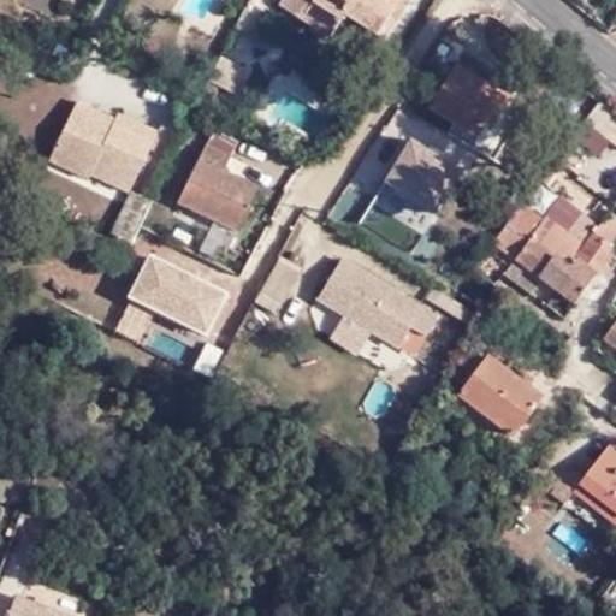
[(304,16),(309,11),(314,0),(284,0),(283,3),(304,16)]
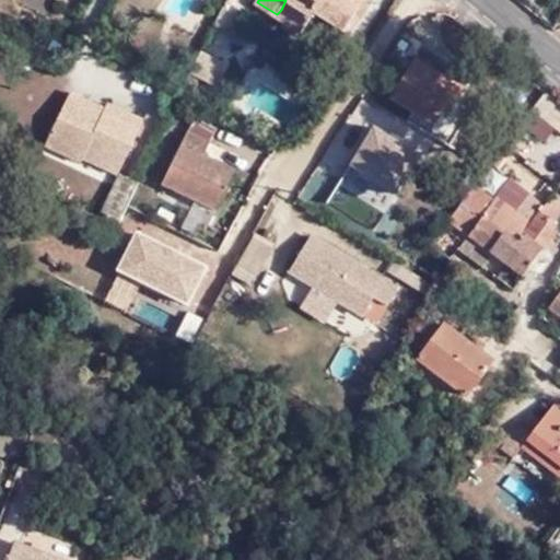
[(286,0),(281,10),(306,24),(316,9),(346,28),(362,2),(361,1),(361,0),(286,0)]
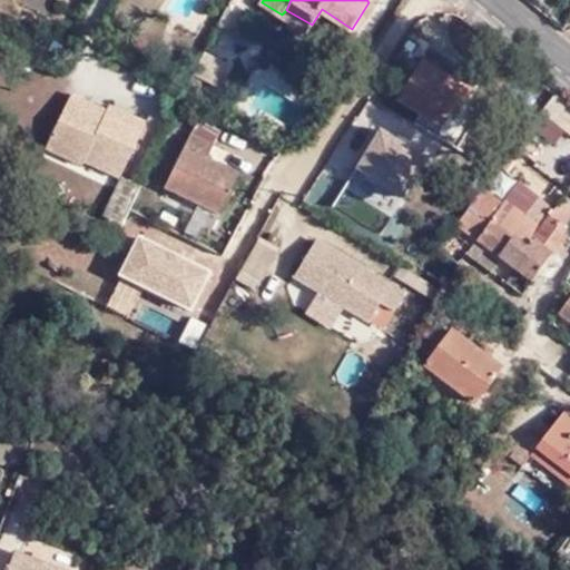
[(190,77),(180,97),(207,111),(231,62),(203,49),(190,77)]
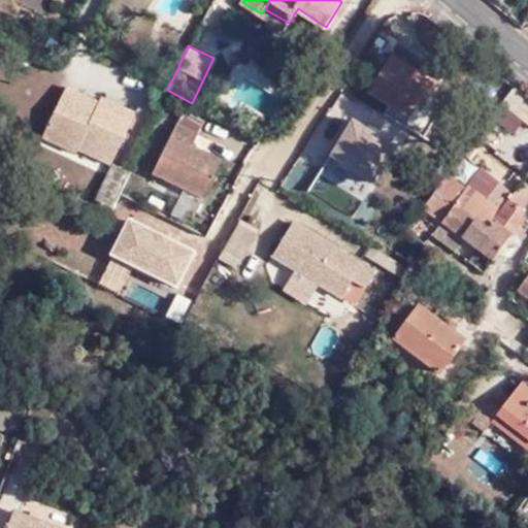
[(368,93),(409,117),(419,103),(425,106),(444,71),(427,61),(420,73),(390,56),(368,93)]
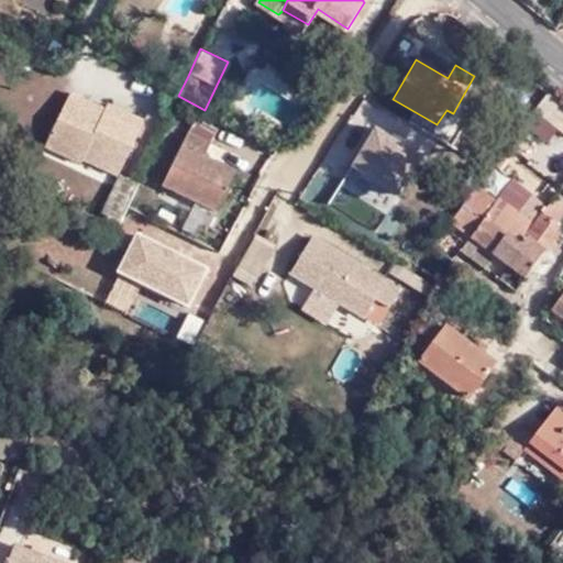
[(324,85),(312,77),(305,89),(317,97),(324,85)]
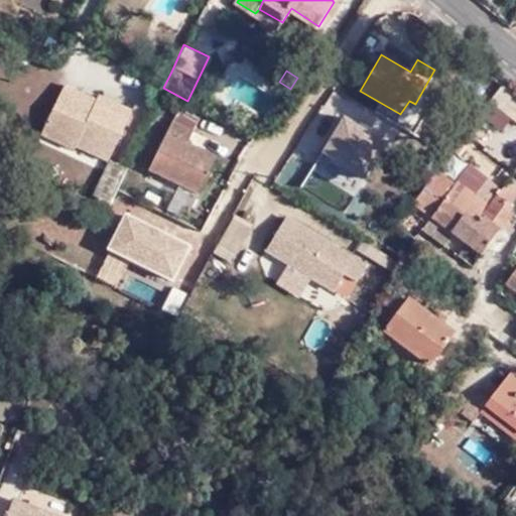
[(73,149),(75,146),(78,139),(110,154),(130,111),(98,97),(95,102),(90,111),(74,104),(79,94),(62,86),(40,134),(73,149)]
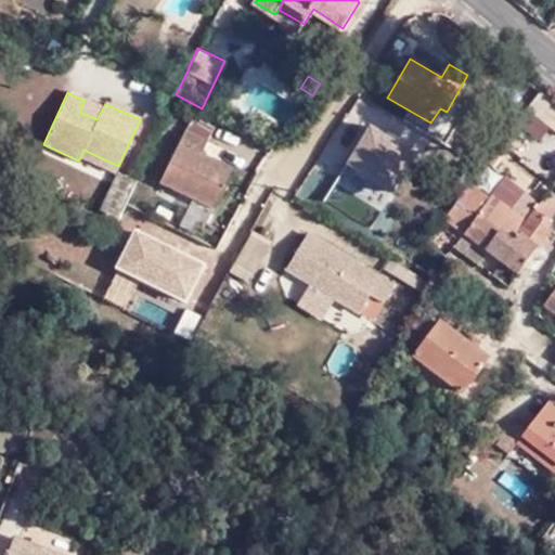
[(554,105),(543,97),(530,115),(554,134),(554,105)]
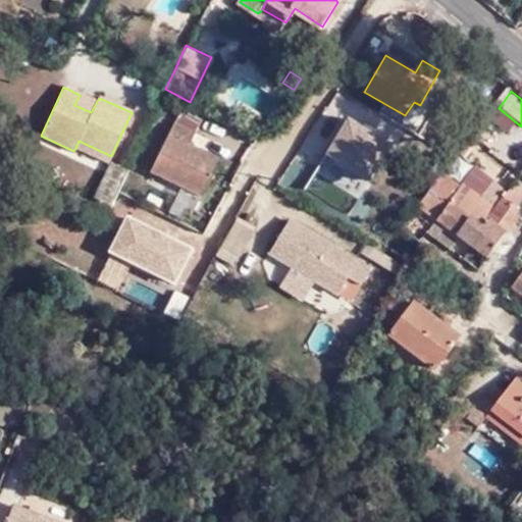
[(96,103),(80,95),(74,105),(91,112),(96,103)]
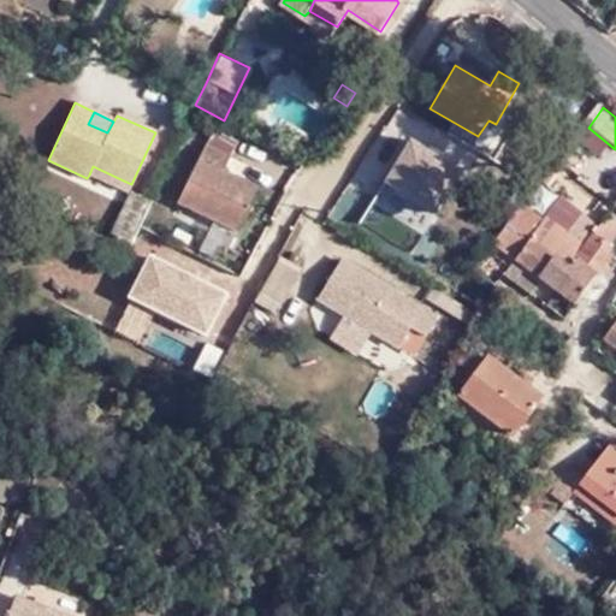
[(213,129),(206,144),(229,155),(235,141),(213,129)]
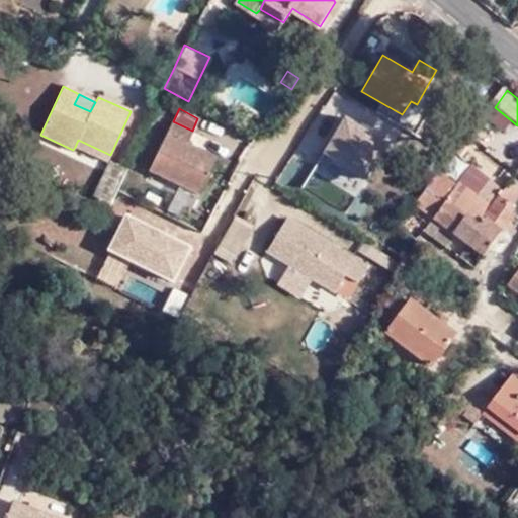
[(357,196),(391,141),(346,113),(312,169),(357,196)]
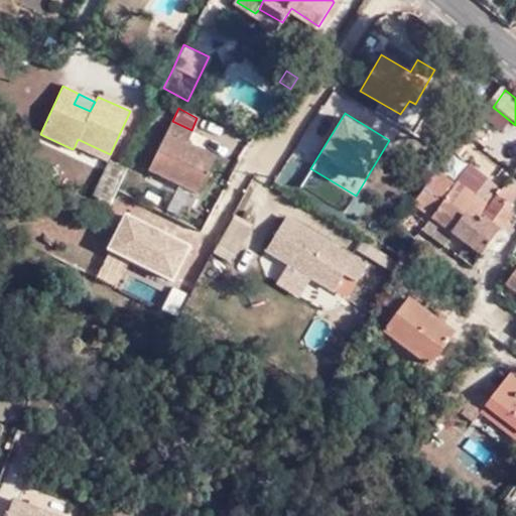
[(191,130),(172,121),(150,168),(201,194),(218,158),(185,142),(191,130)]
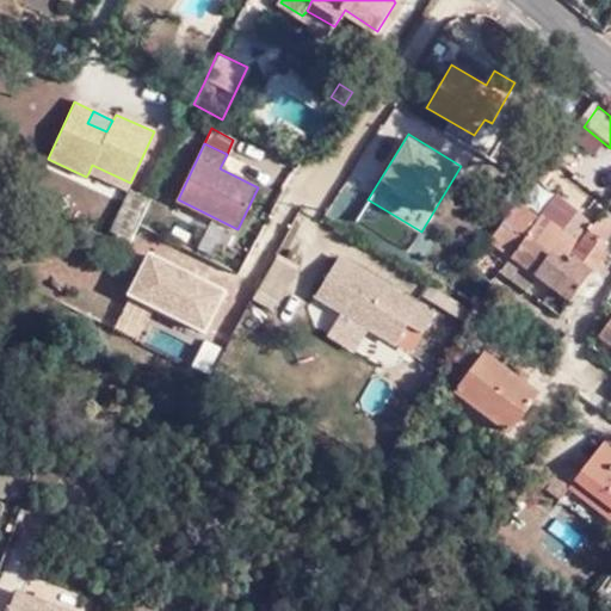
[(92,165),(88,173),(127,190),(130,183),(92,165)]
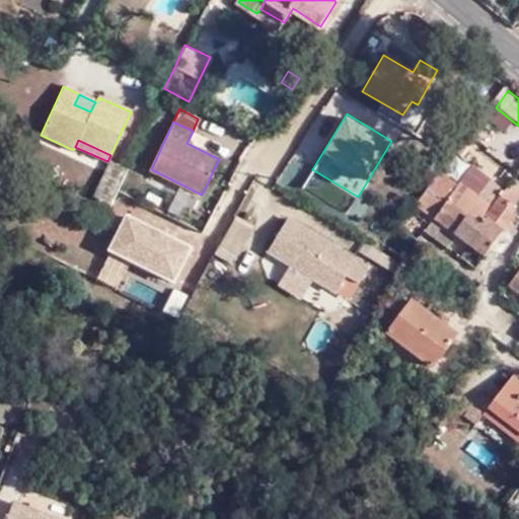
[(472,169),(459,187),(467,193),(480,175),(472,169)]
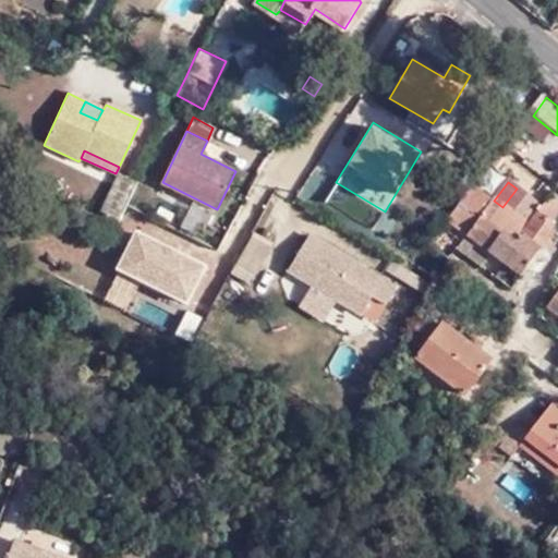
[(502,207),(526,227),(541,207),(517,189),(502,207)]
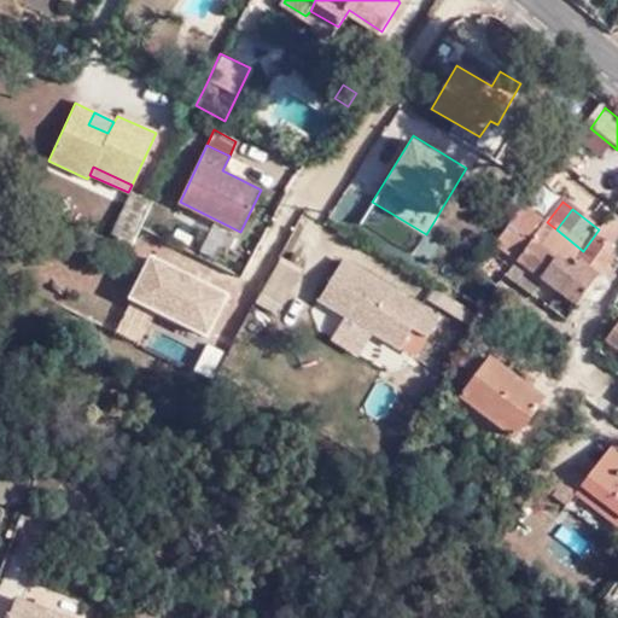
[(517,261),(518,260),(534,239),(544,225),(525,210),(514,225),(499,246),(517,261)]
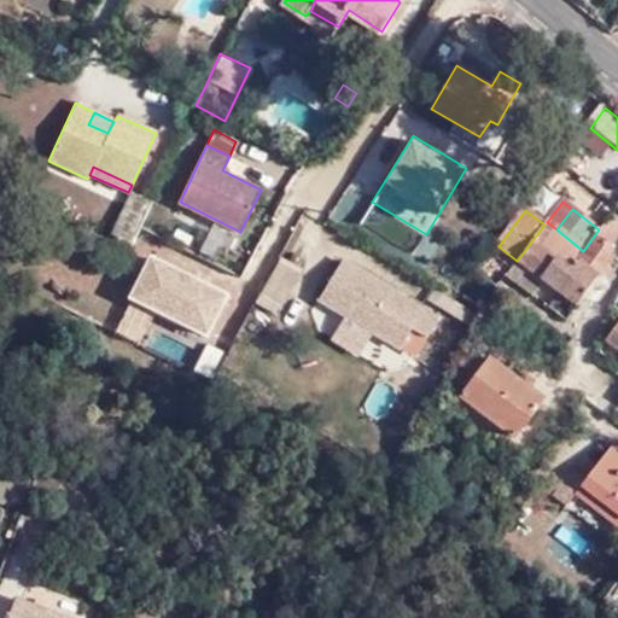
[(575,269),(560,290),(560,291),(578,303),(600,274),(617,249),(617,225),(607,217),(599,229),(583,251),(557,229),(547,222),(544,225),(534,239),(575,269)]
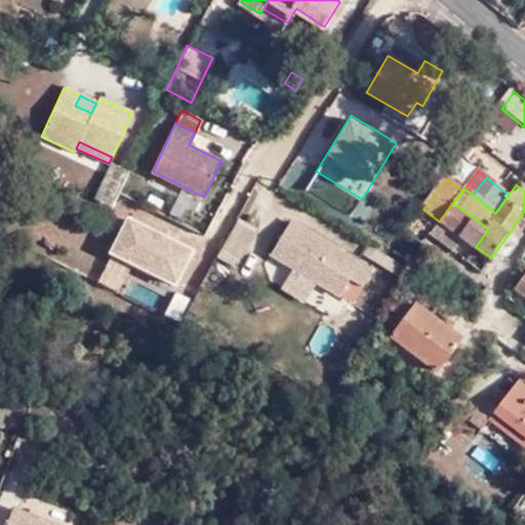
[(463,238),(476,246),(488,229),(453,203),(440,220),(463,238)]
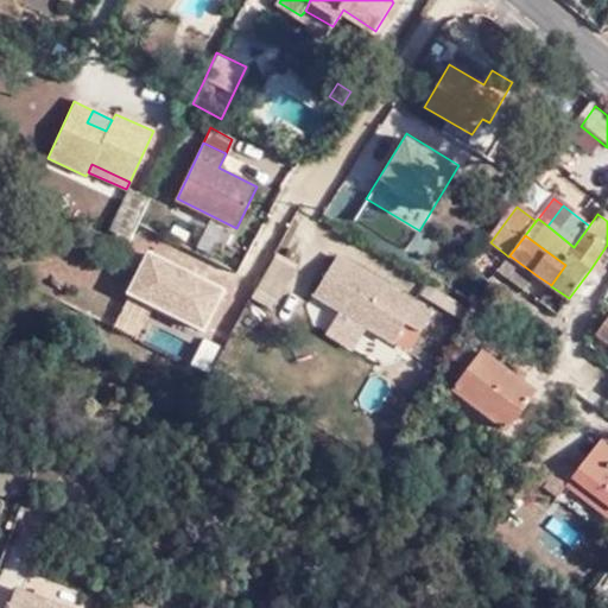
[(150,246),(131,236),(118,263),(137,271),(150,246)]
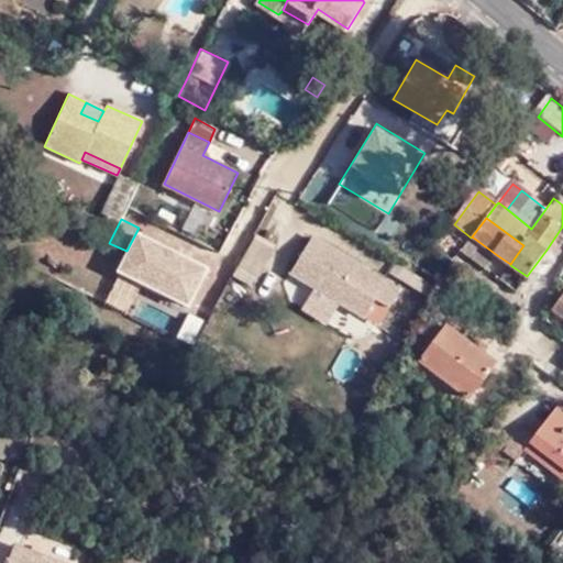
[(273,238),(263,230),(254,244),(263,251),(273,238)]
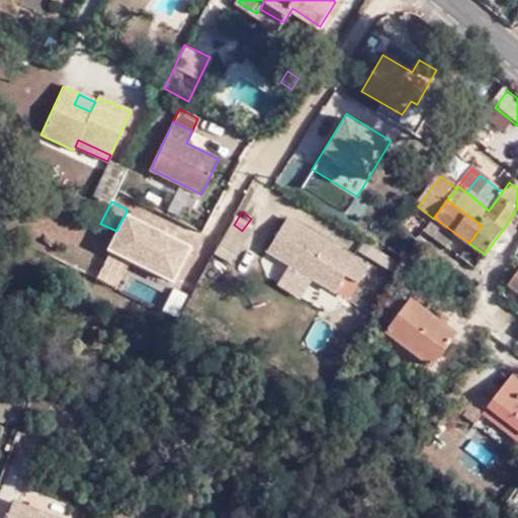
[(448,247),(457,235),(434,218),(433,219),(425,230),(448,247)]
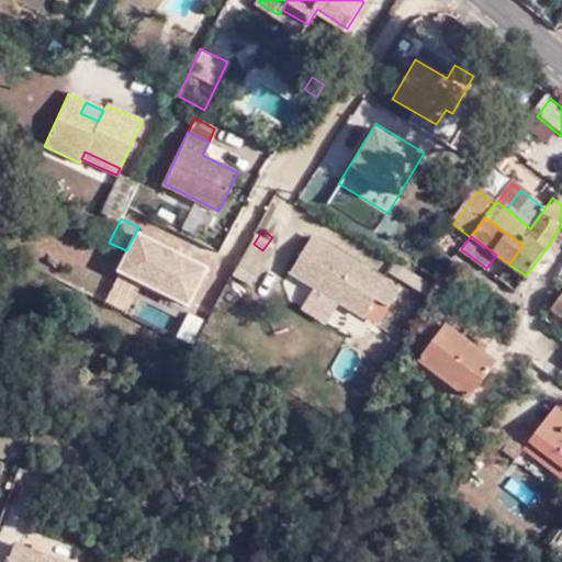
[(99,269),(85,261),(81,269),(94,277),(99,269)]
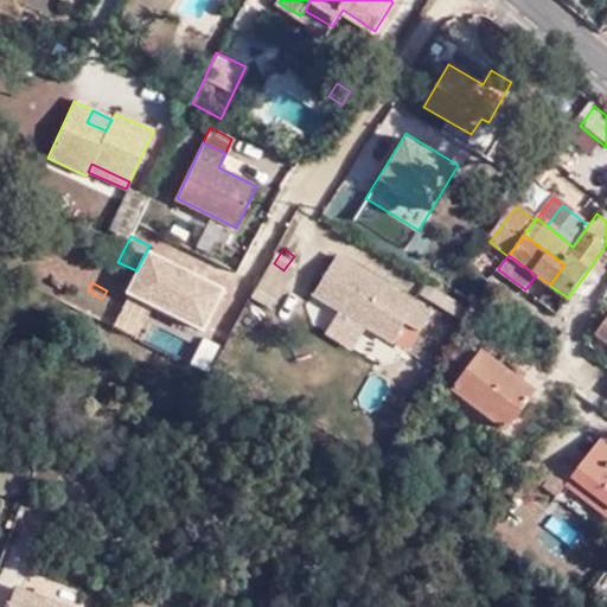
[(556,313),(568,298),(550,286),(540,301),(556,313)]
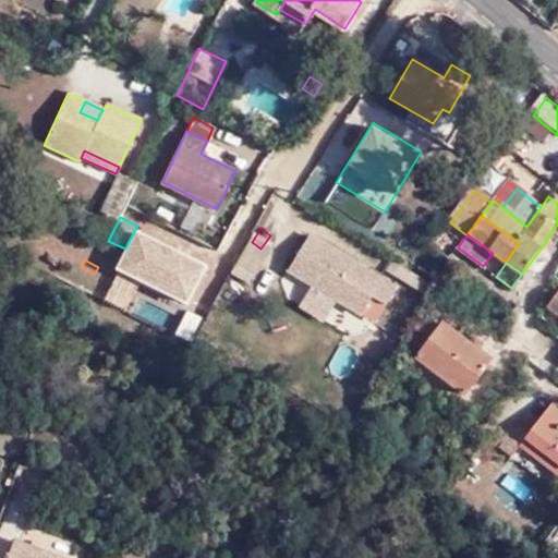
[(307,283),(344,307),(356,289),(318,265),(307,283)]
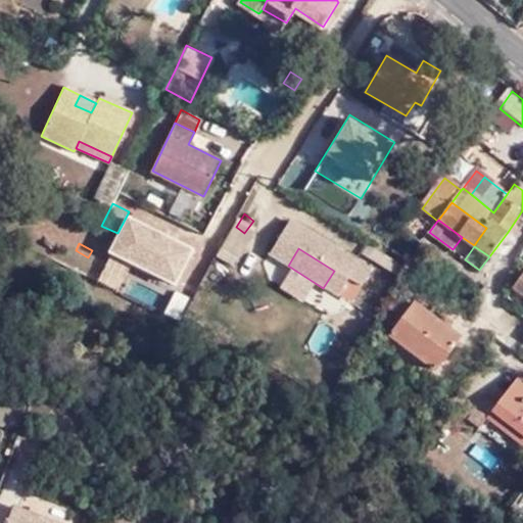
[(522,272),(513,286),(522,292),(522,272)]
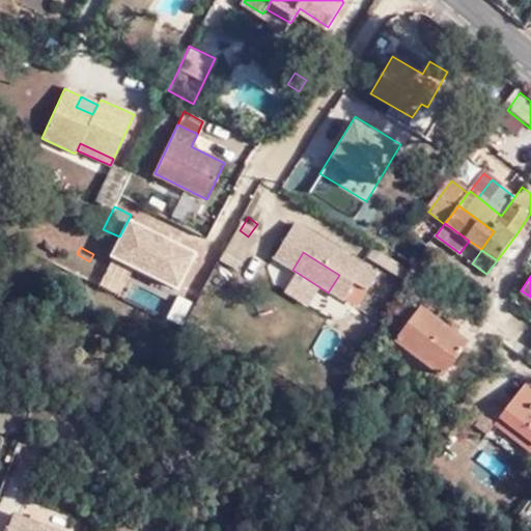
[(388,323),(401,333),(419,310),(406,300),(388,323)]
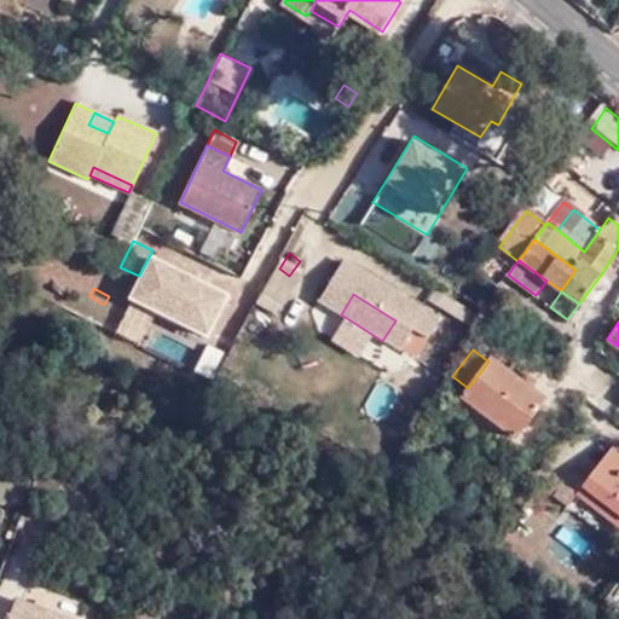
[(462,395),(515,437),(545,398),(533,388),(538,381),(527,372),(522,380),(492,357),(489,362),(468,388),(462,395)]
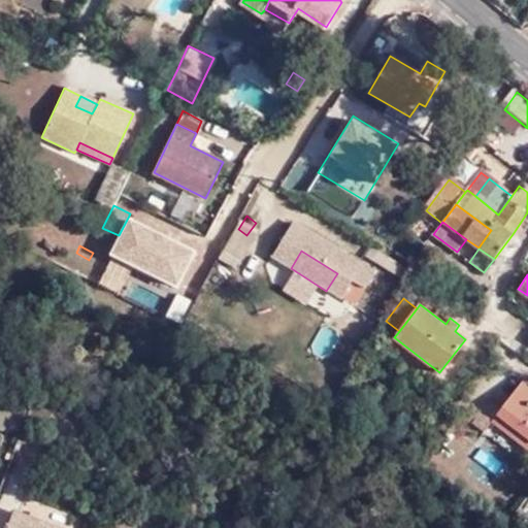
[(493,418),(527,443),(527,381),(523,377),(500,406),(490,399),(472,422),(484,430),(493,418)]
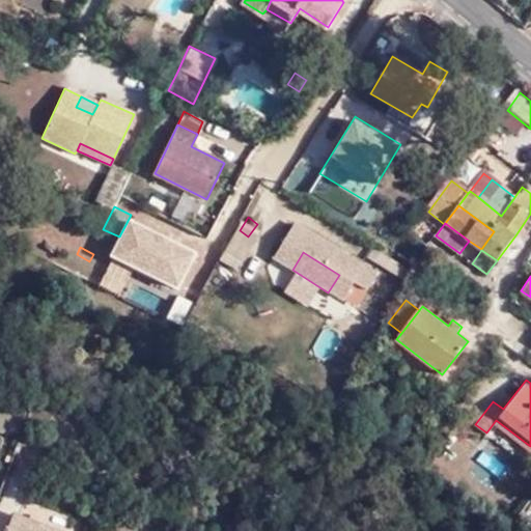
[(526,460),(530,453),(530,446),(496,420),(486,432),(526,460)]
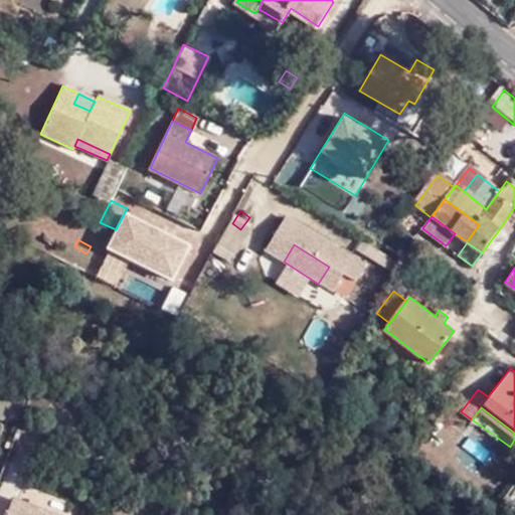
[(59,514),(14,499),(7,514),(59,514)]
